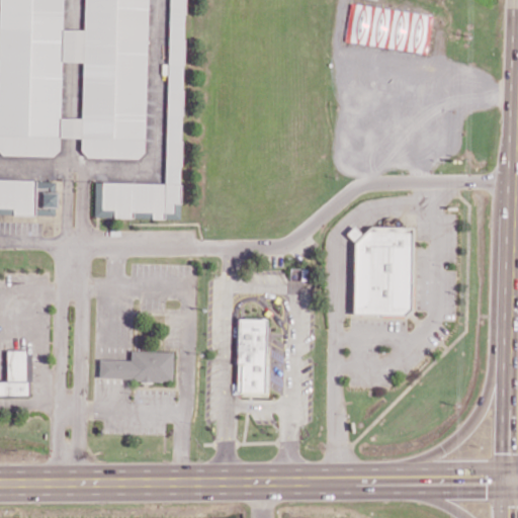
[(145,157),(147,0),(0,0),(0,154),(58,155),(59,137),(82,138),(82,156),(145,157)]
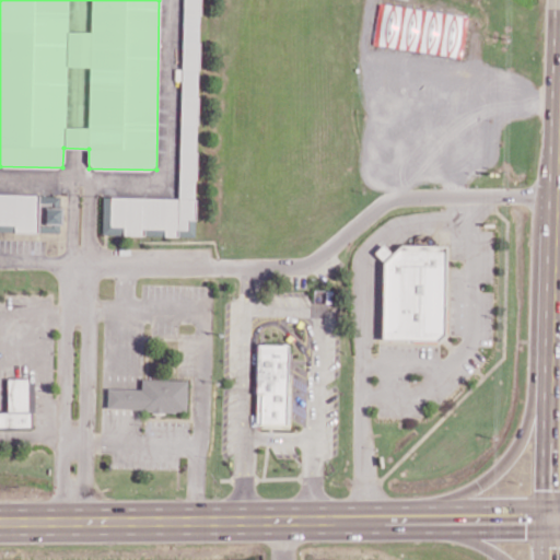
[(103,196),(102,234),(195,236),(199,0),(183,0),(178,198),(103,196)]
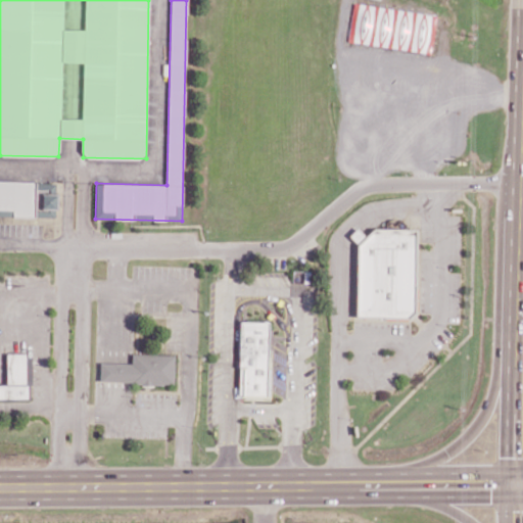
[(0,216),(56,217),(56,182),(0,180),(0,216)]
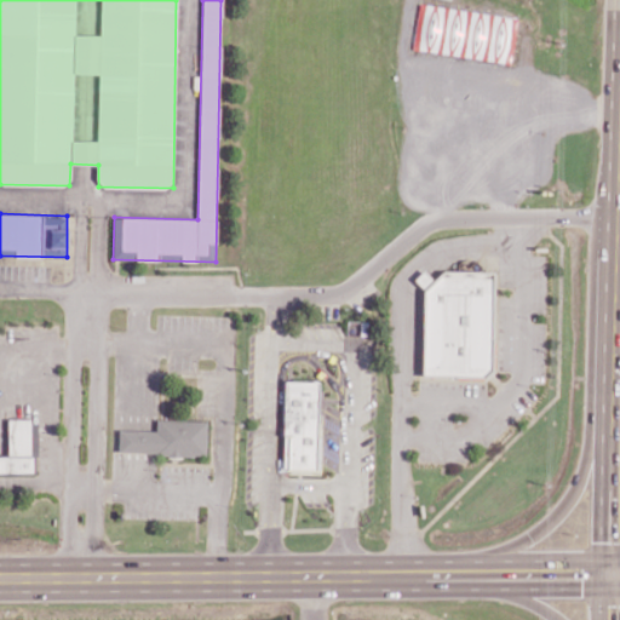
[(423,375),(493,377),(494,271),(437,270),(436,286),(423,286),(423,375)]
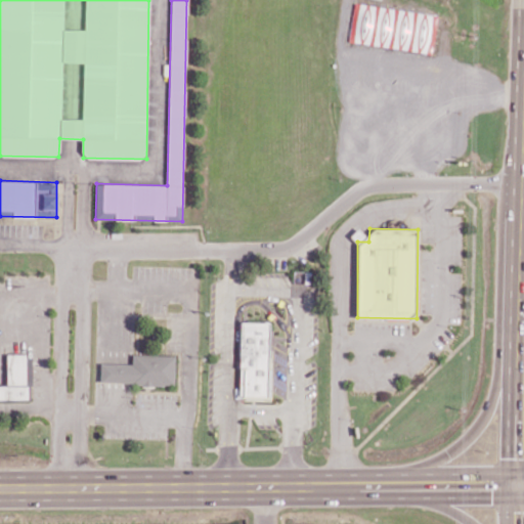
[(239,397),(268,398),(269,322),(241,321),(239,397)]
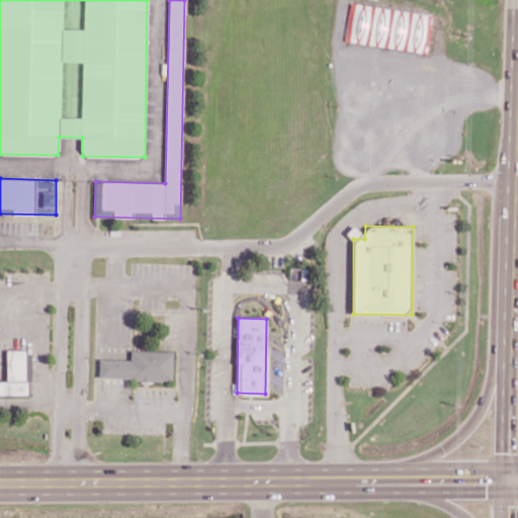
[(7,380),(0,380),(0,395),(26,395),(26,350),(6,350),(7,380)]
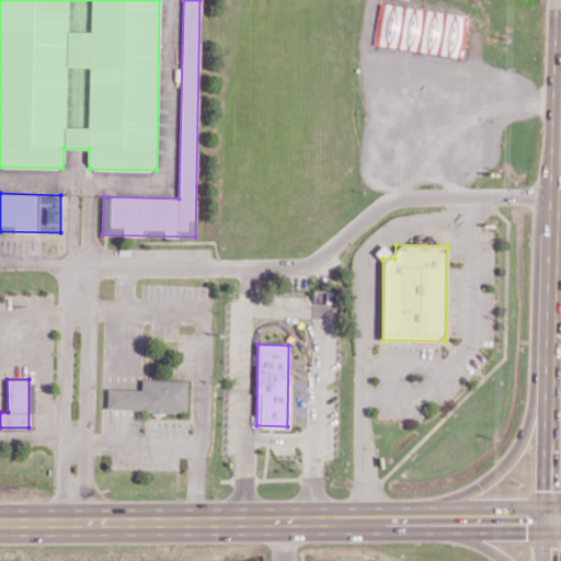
[(107,389),(107,410),(186,412),(186,380),(141,379),(141,389),(107,389)]
